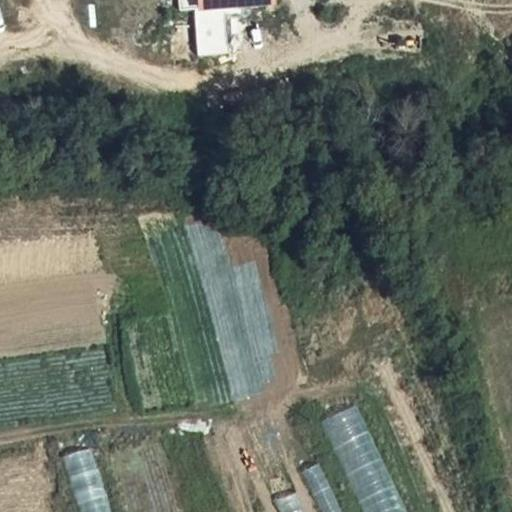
[(274,0),(178,0),(179,9),(196,8),(223,5),(274,0)]
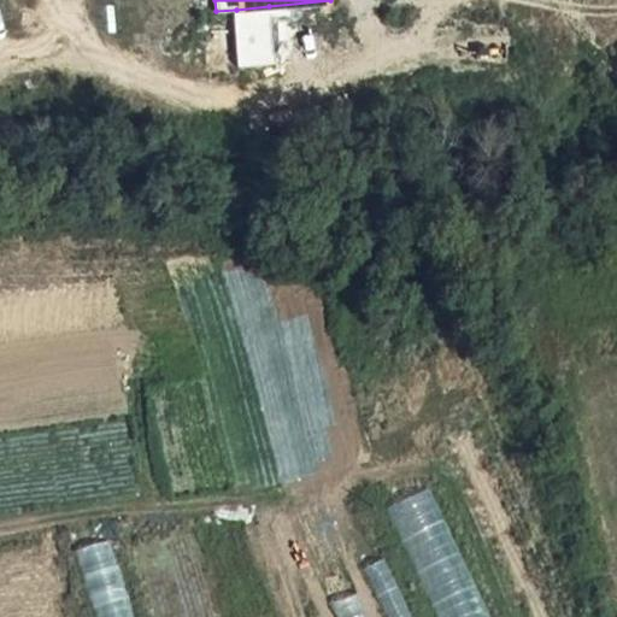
[(269,6),(236,10),(240,65),(274,63),(269,6)]
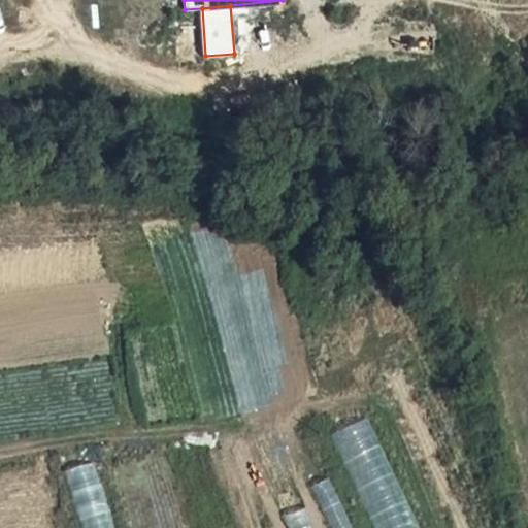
[(331,433),(374,527),(421,527),(369,416),(331,433)]
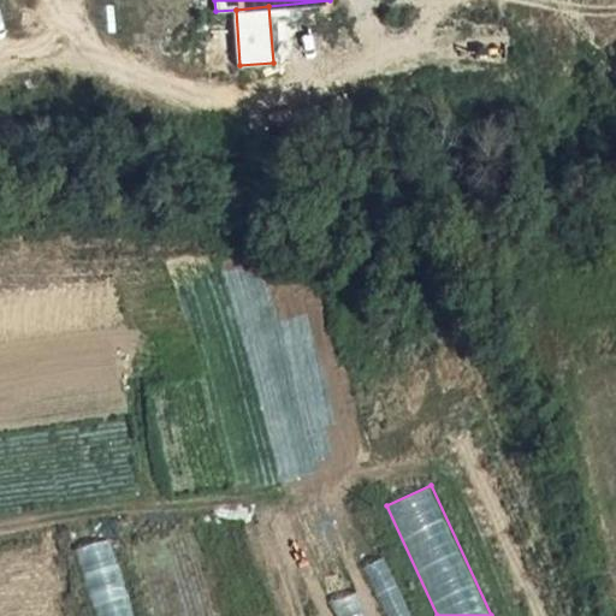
[(134,615),(110,540),(75,551),(95,615),(134,615)]
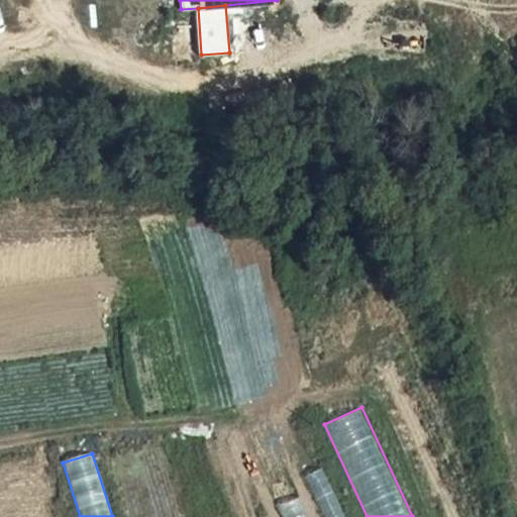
[(305,478),(323,516),(343,516),(321,470),(305,478)]
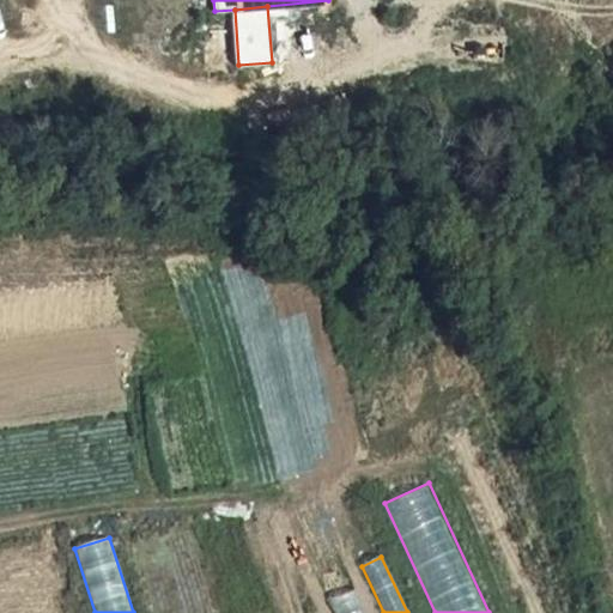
[(333,600),(338,612),(364,612),(354,590),(333,600)]
